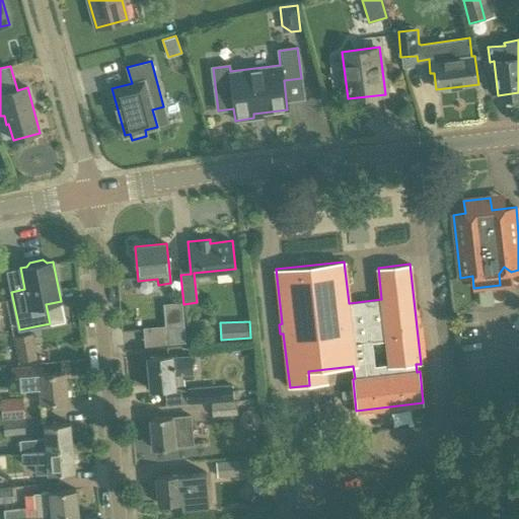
[(168,344),(186,343),(184,326),(167,327),(168,344)]
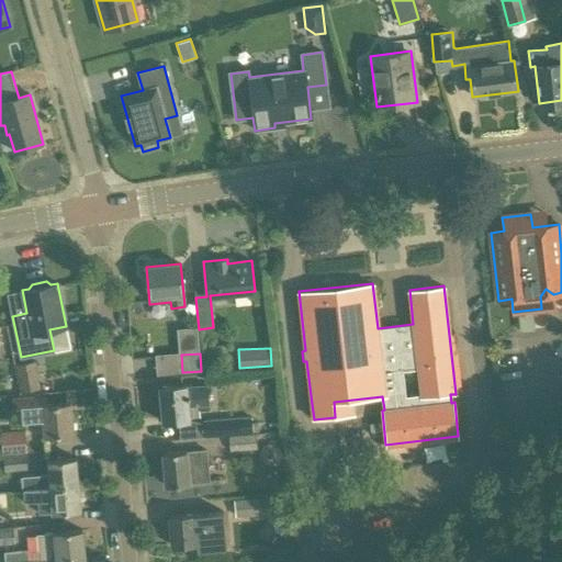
[(20,391),(38,389),(35,361),(15,364),(20,391)]
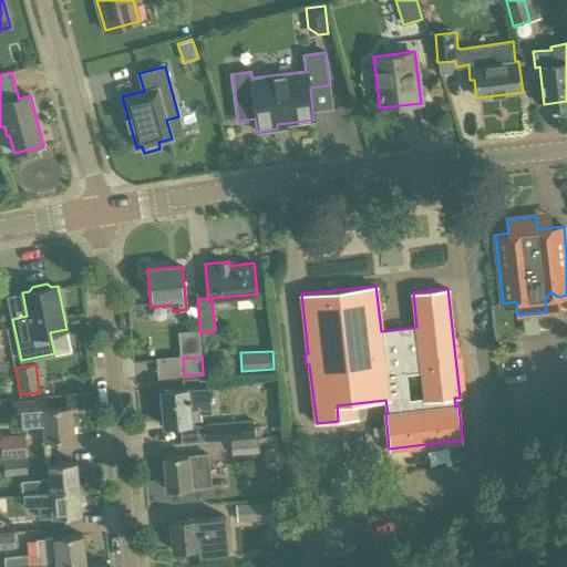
[(189,389),(189,387),(161,389),(162,410),(160,410),(161,422),(164,422),(164,428),(193,424),(192,410),(209,409),(209,388),(189,389)]
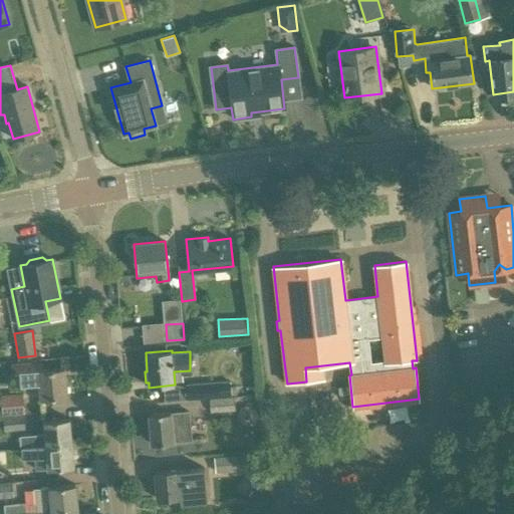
[(42,369),(41,362),(17,364),(11,364),(13,386),(39,383),(40,399),(68,397),(65,367),(42,369)]
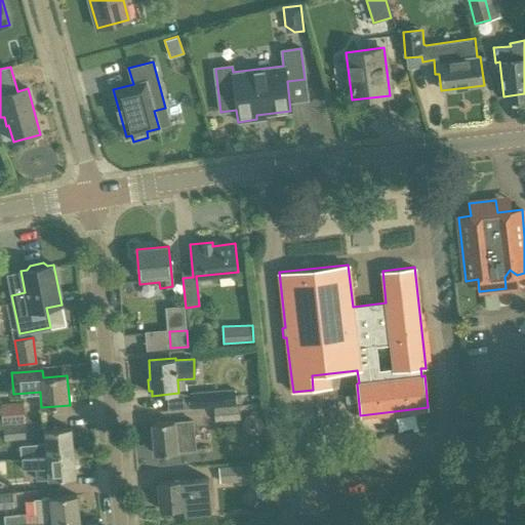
[(235,395),(234,391),(190,394),(191,408),(236,405),(236,403),(242,402),(241,395),(235,395)]
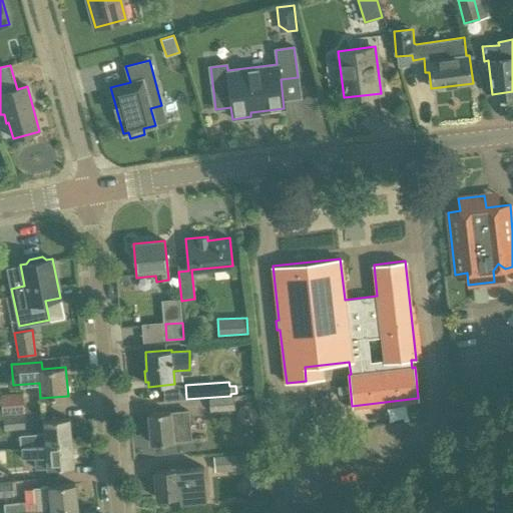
[(2,415),(24,413),(23,393),(1,394),(2,415)]
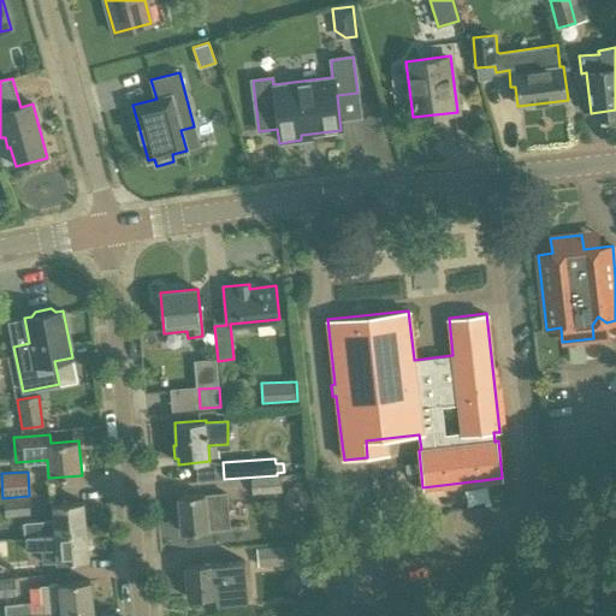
[(253,495),(282,492),(280,475),(250,478),(253,495)]
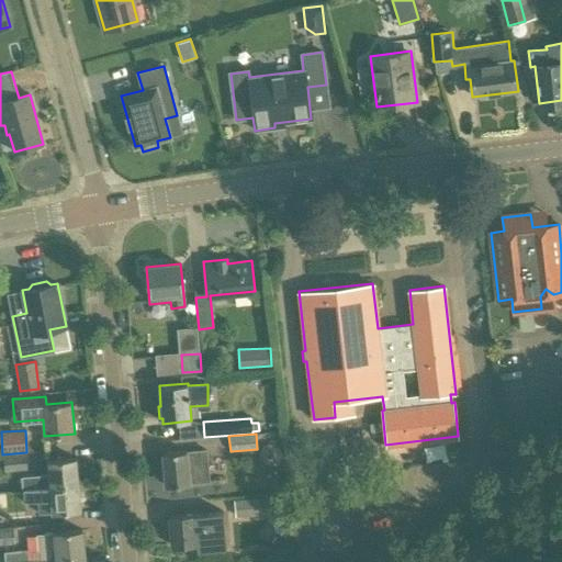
[(166,486),(190,484),(210,482),(208,449),(188,451),(163,453),(166,486)]
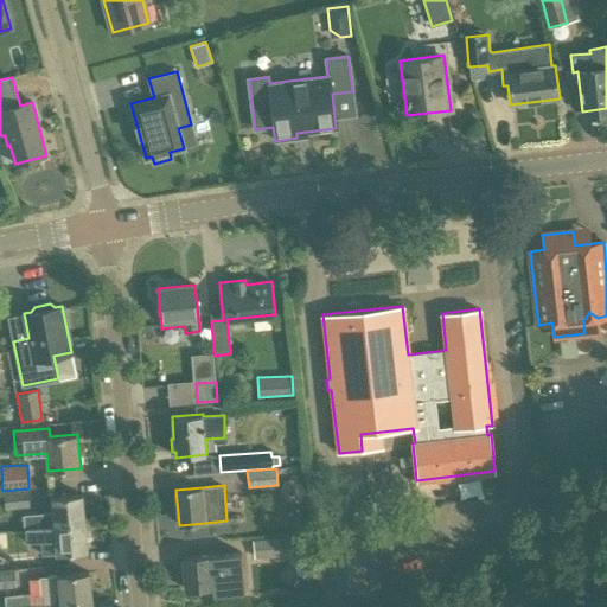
[(5,509),(30,506),(29,490),(4,492),(5,509)]
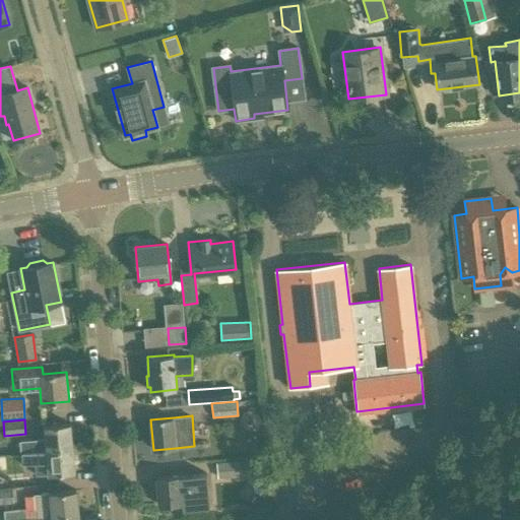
[(47,450),(72,448),(70,423),(44,426),(46,439),(20,441),(21,452),(47,450)]
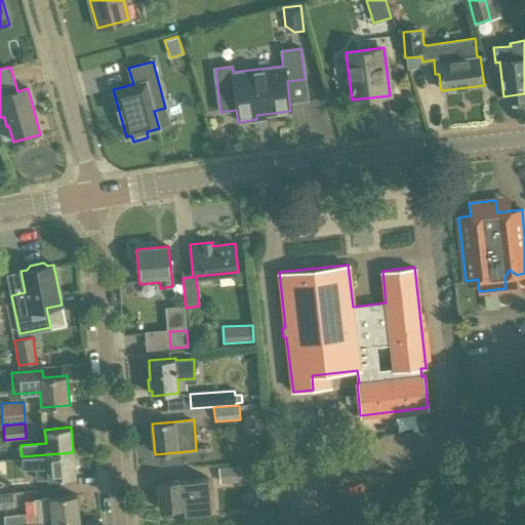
[(47,454),(22,456),(23,470),(35,469),(36,481),(76,477),(73,452),(47,454)]
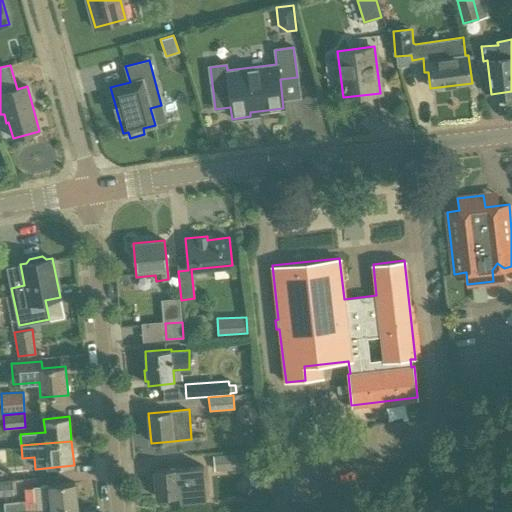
[(215,471),(237,469),(236,453),(213,455),(215,471)]
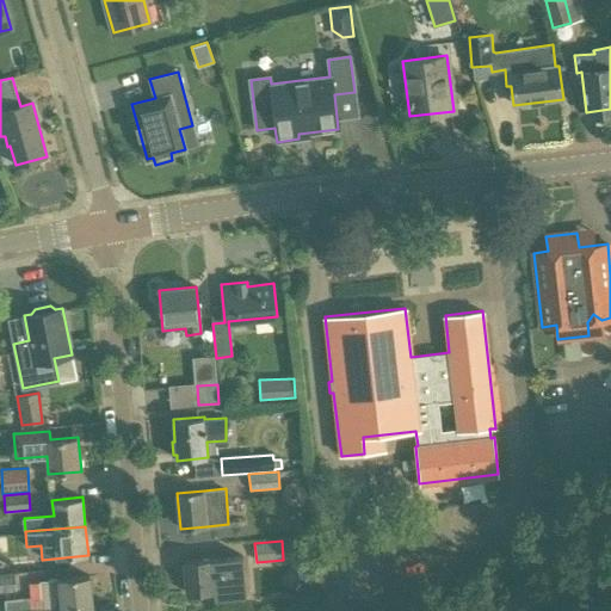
[(238,588),(234,557),(213,560),(213,559),(184,561),(186,593),(238,588)]
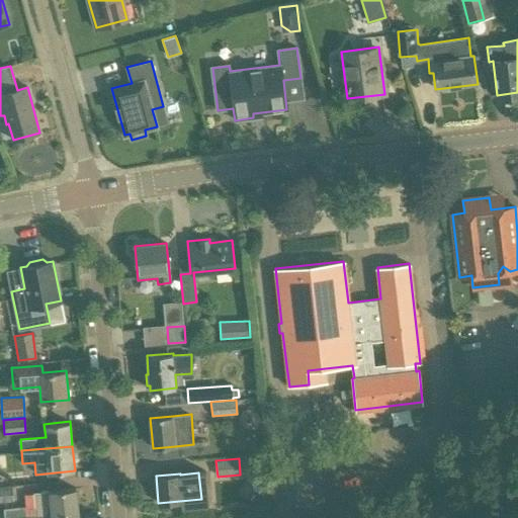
[(0,502),(14,502),(12,487),(0,487),(0,502)]
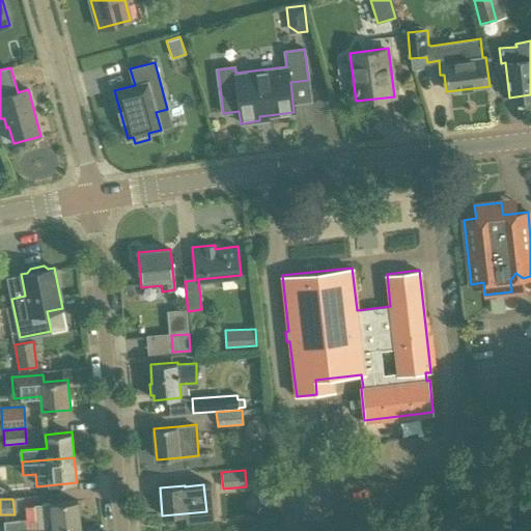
[(36,529),(81,525),(79,501),(52,503),(34,505),(36,529)]
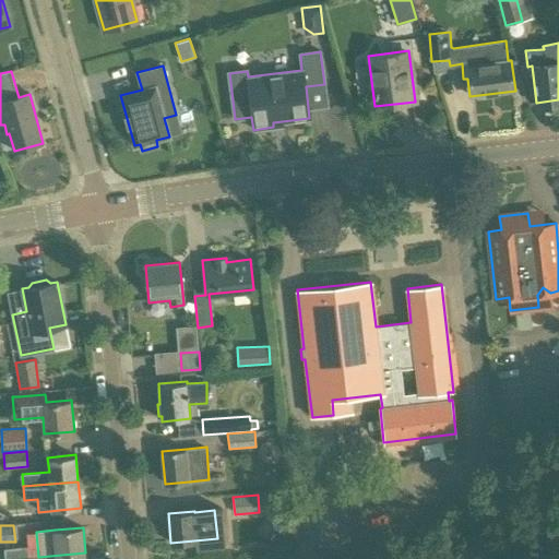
[(6,558),(23,558),(28,558),(27,547),(6,549),(6,558)]
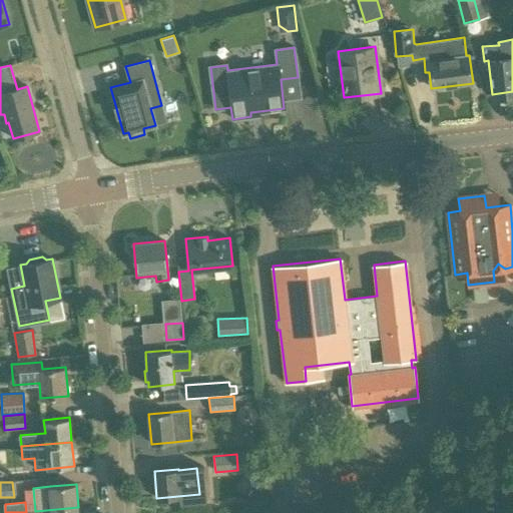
[(342,502),(323,504),(323,512),(344,512),(344,502),(342,502)]
